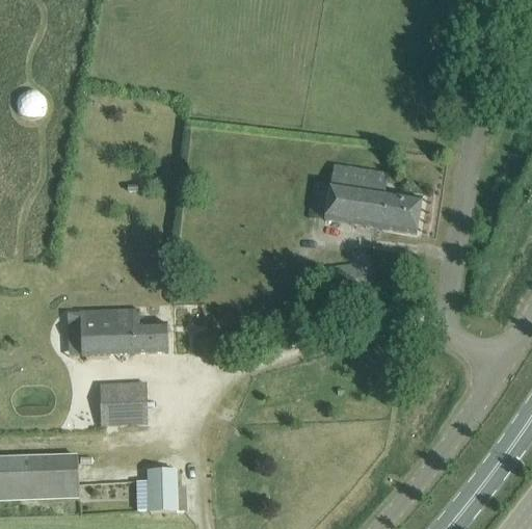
[(388,173),(334,164),(325,219),(417,234),(422,196),(386,191),(388,173)]
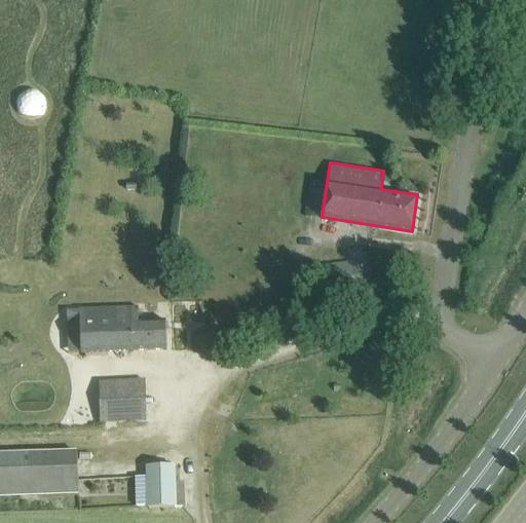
[(166,347),(165,314),(139,315),(139,301),(137,301),(137,305),(80,306),(68,307),(70,350),(166,347)]
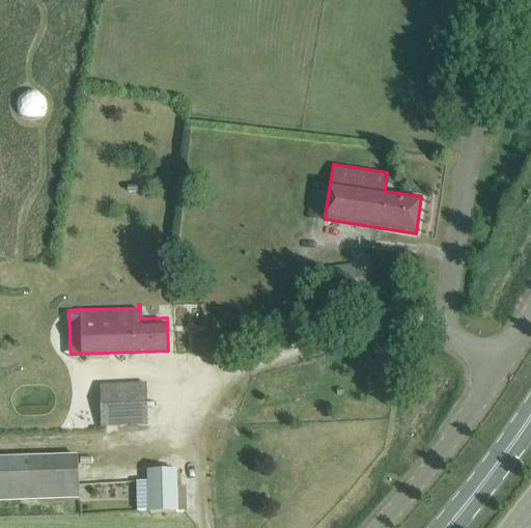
[(114,423),(118,423),(139,422),(137,382),(113,383),(114,423)]
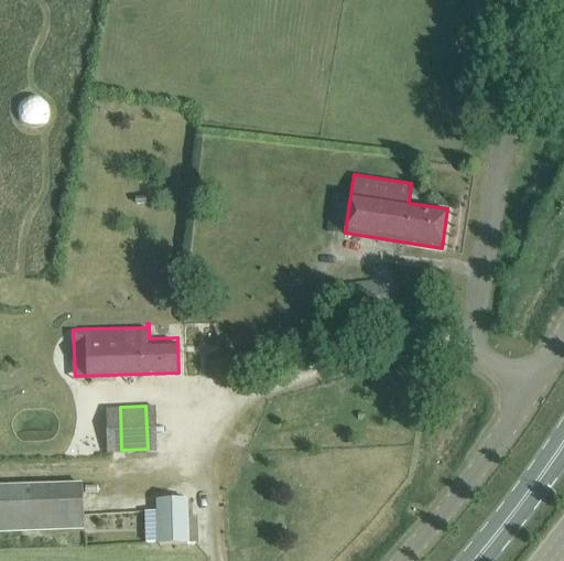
[(0,528),(62,527),(84,526),(83,482),(0,485),(0,528)]
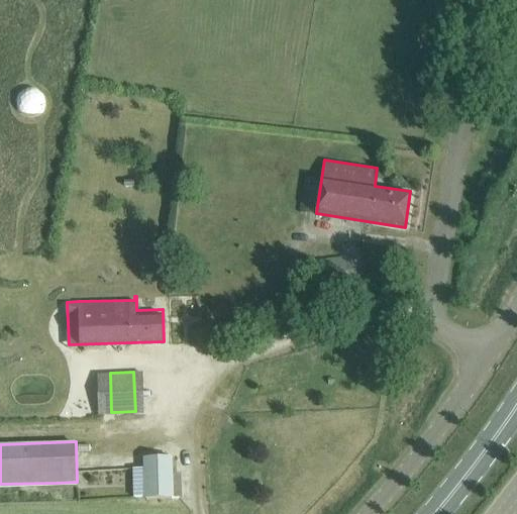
[(171,454),(145,455),(145,464),(132,465),(133,493),(146,493),(146,497),(172,496),(171,454)]
